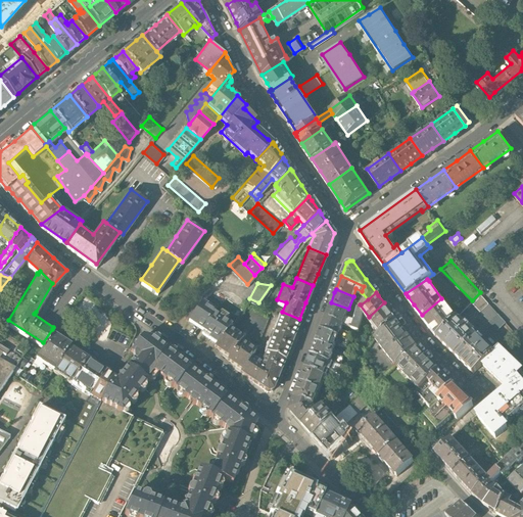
[(506,321),(482,294),(474,302),(497,328),(506,321)]
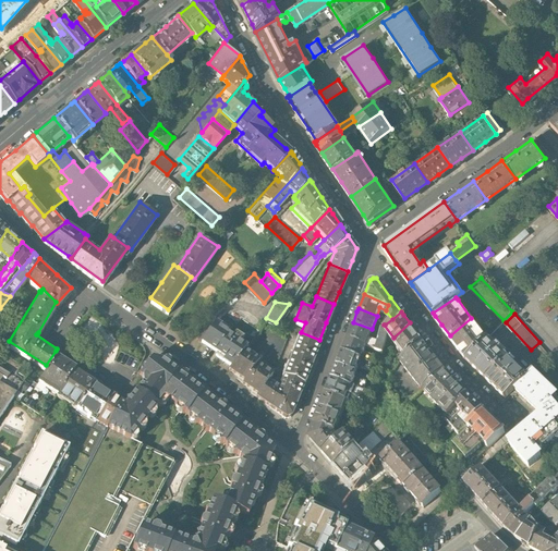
[(216,350),(231,360),(244,344),(246,342),(228,329),(229,326),(216,317),(202,335),(218,347),(216,350)]
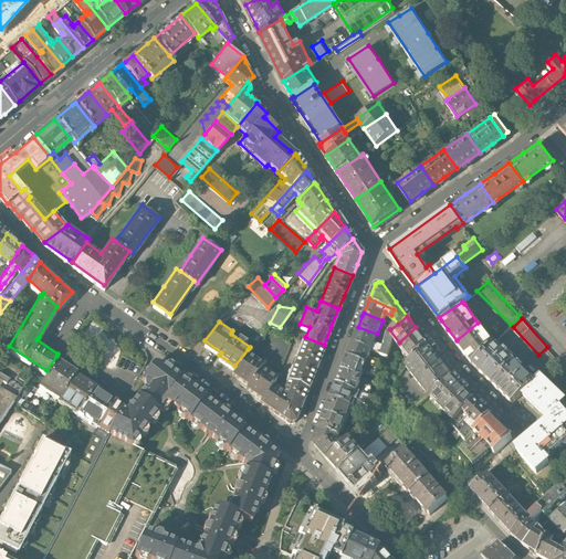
[(478,323),(457,340),(464,351),(472,360),(493,341),(478,323)]
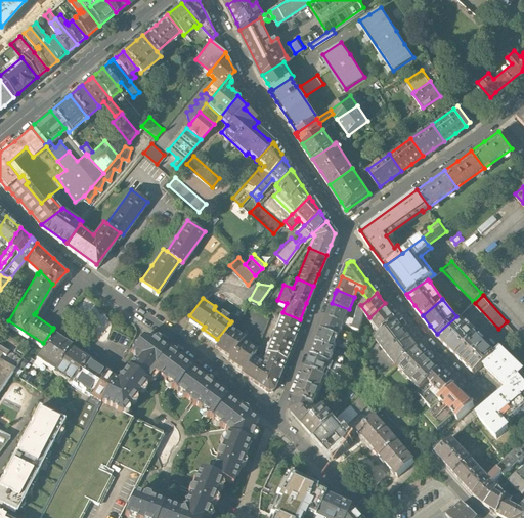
[(331,305),(326,315),(344,322),(354,327),(355,320),(346,316),(349,309),(332,303),(331,305)]
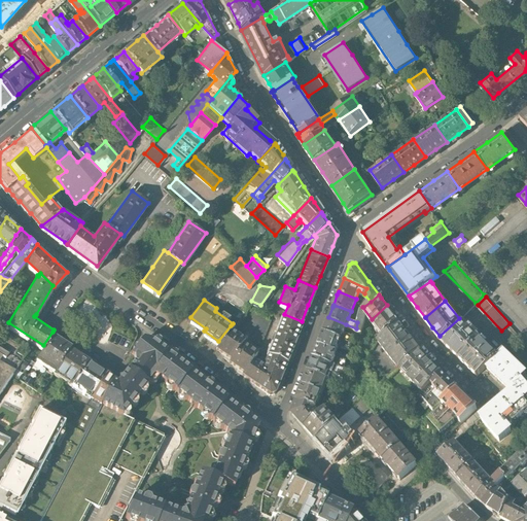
[(393,314),(387,305),(372,319),(382,333),(398,320),(393,314)]
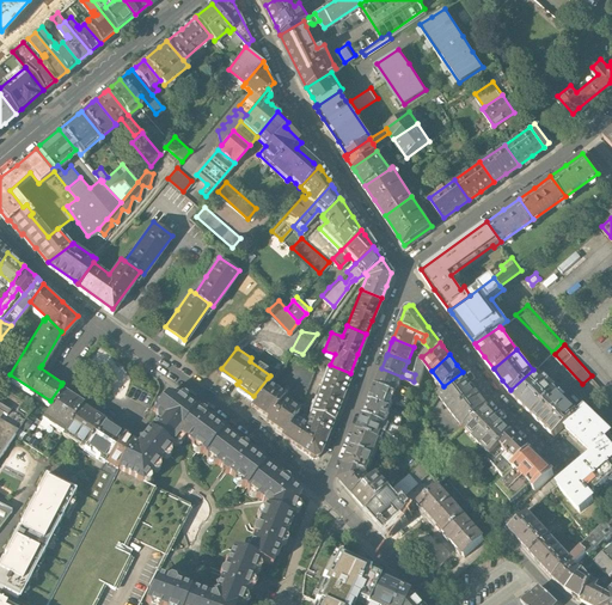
[(312,407),(334,415),(342,395),(350,373),(330,365),(326,364),(322,376),(324,377),(317,393),(314,393),(310,405),(312,407)]
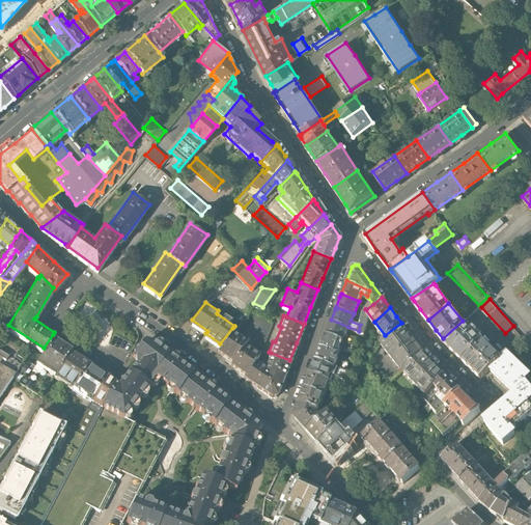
[(330,322),(326,332),(354,344),(357,336),(348,333),(347,335),(345,334),(348,327),(331,320),(330,322)]
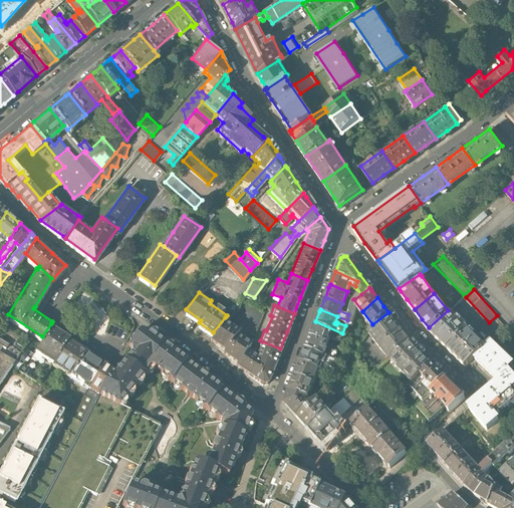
[(448,310),(429,327),(439,337),(447,345),(467,327),(449,309),(448,310)]
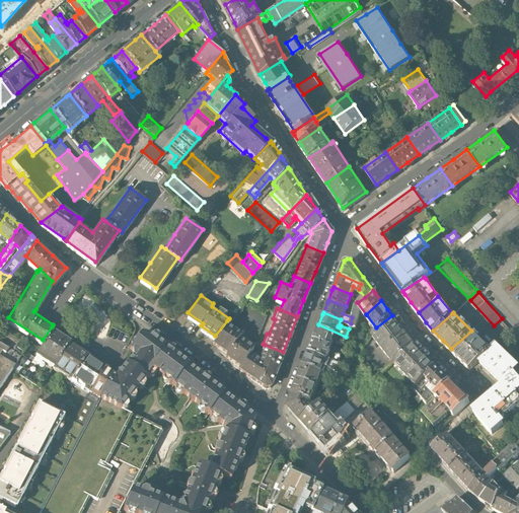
[(392,359),(413,341),(403,330),(392,315),(376,327),(372,333),(392,359)]
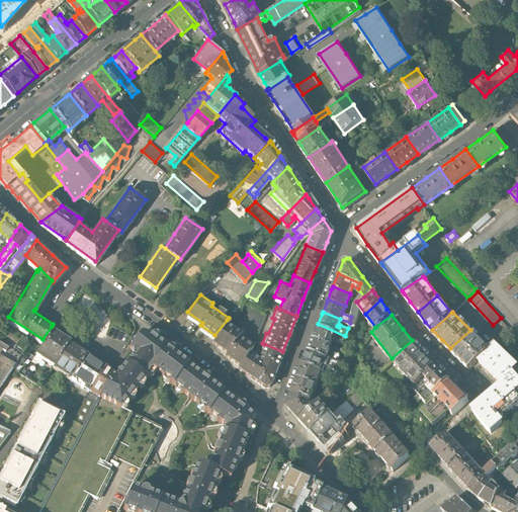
[(241,330),(227,320),(214,335),(212,337),(228,347),(239,332),(241,330)]
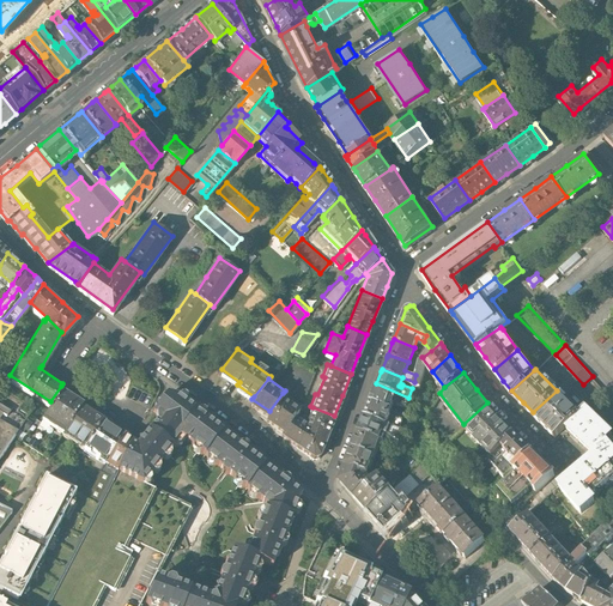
[(371,395),(370,398),(390,406),(395,395),(399,397),(398,401),(407,404),(408,398),(376,383),(371,395)]
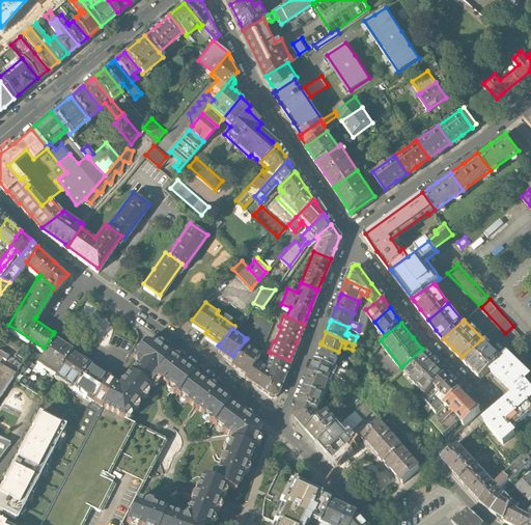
[(55,370),(71,348),(64,342),(53,334),(44,348),(37,358),(55,370)]
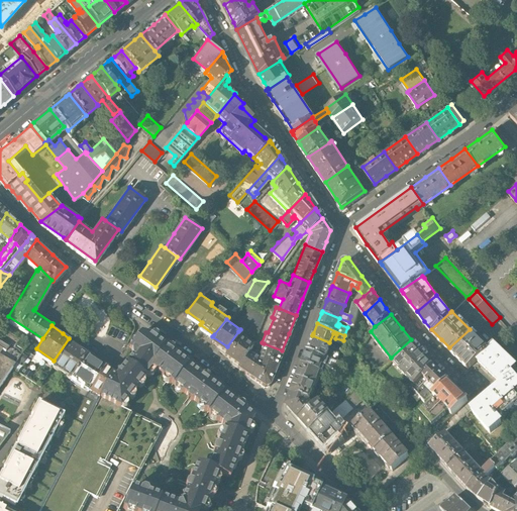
[(132,349),(126,356),(145,371),(151,363),(172,378),(188,359),(175,348),(150,329),(141,327),(129,342),(131,343),(132,349)]
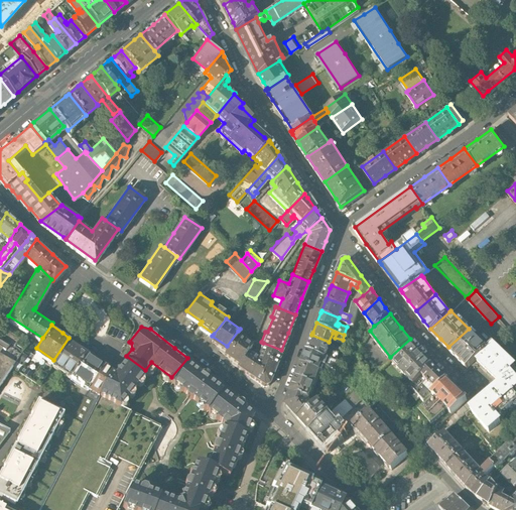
[(488,347),(469,329),(448,347),(459,358),(468,366),(477,358),(488,347)]
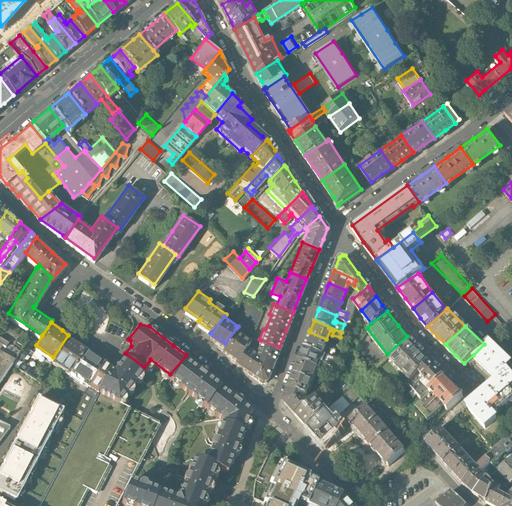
[(223,346),(237,356),(246,344),(250,338),(236,328),(225,343),(223,346)]
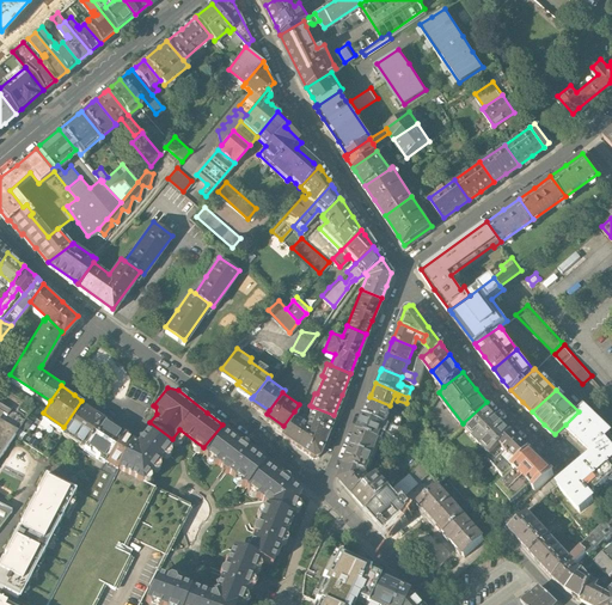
[(0,451),(13,431),(14,428),(24,416),(10,407),(12,403),(0,395),(0,451)]
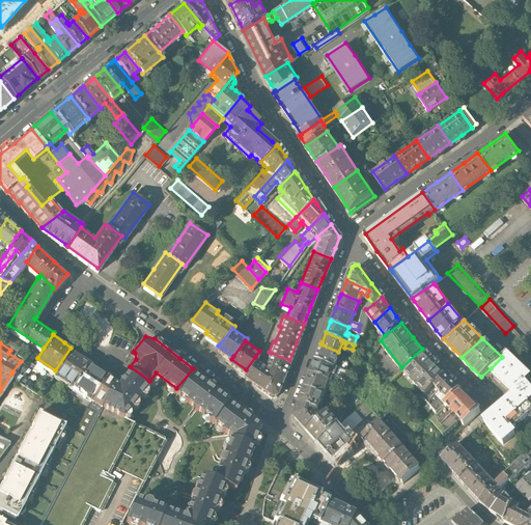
[(316,356),(316,358),(346,370),(350,362),(336,356),(338,352),(320,344),(320,347),(316,356)]
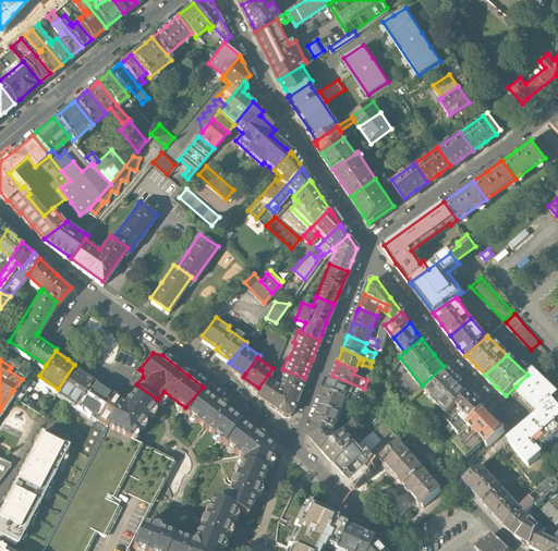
[(84,371),(74,365),(58,389),(57,391),(76,403),(94,377),(84,371)]
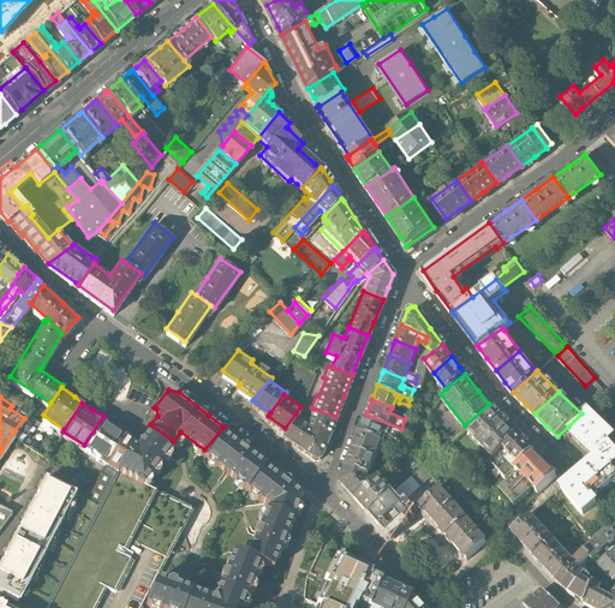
[(502,419),(489,404),(465,425),(494,453),(515,433),(502,419)]
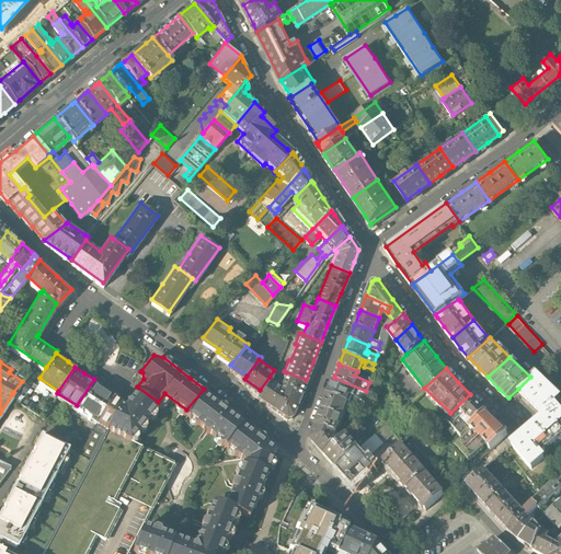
[(530,377),(518,389),(527,397),(541,413),(544,415),(519,436),(513,440),(534,464),(560,440),(560,400),(558,396),(560,394),(558,391),(557,391),(536,371),(530,377)]
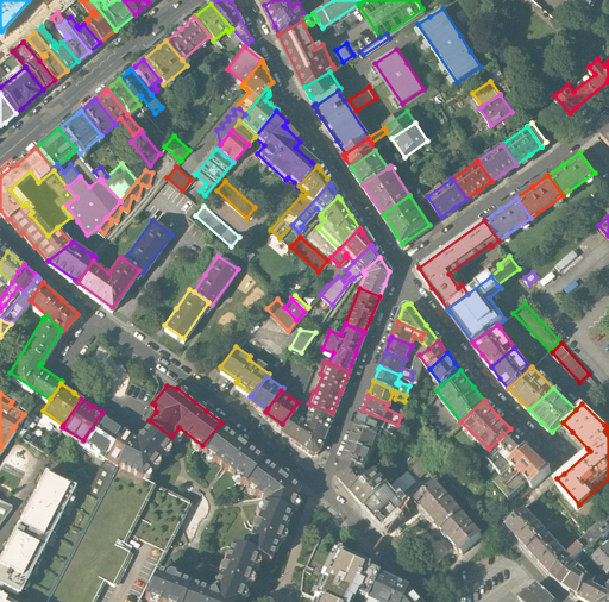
[(312,449),(318,447),(325,430),(332,413),(311,405),(305,418),(296,438),(312,449)]
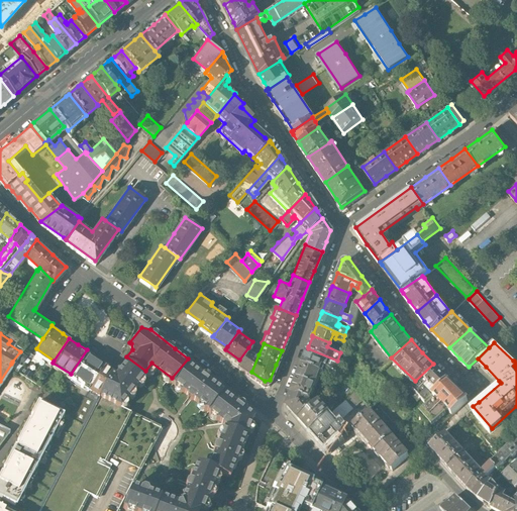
[(259,354),(248,347),(239,360),(237,362),(251,372),(259,354)]
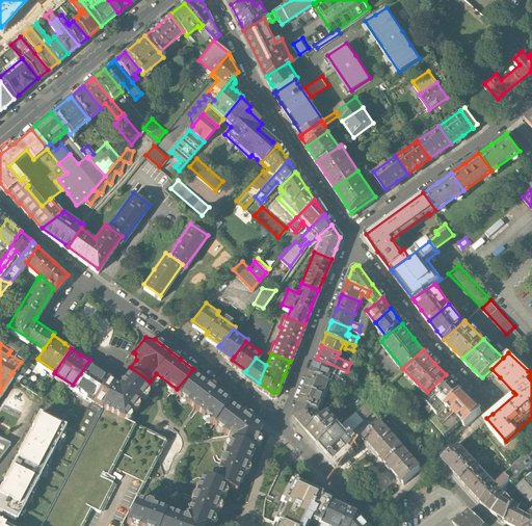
[(316,360),(312,371),(329,378),(331,372),(345,379),(347,371),(317,359),(316,360)]
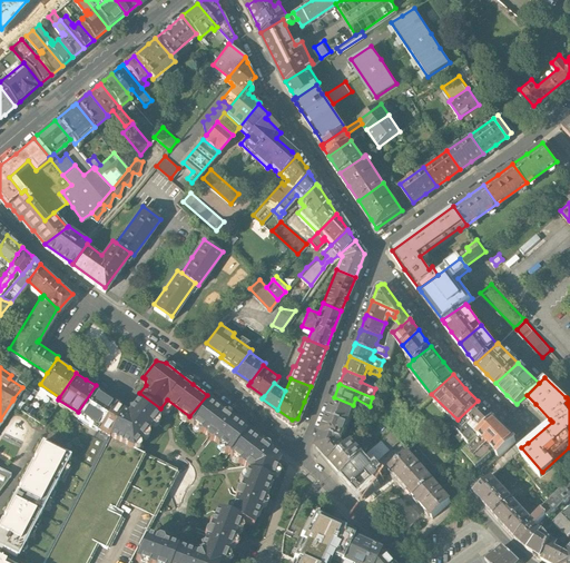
[(98,426),(98,425),(116,399),(105,392),(96,385),(78,412),(78,413),(98,426)]
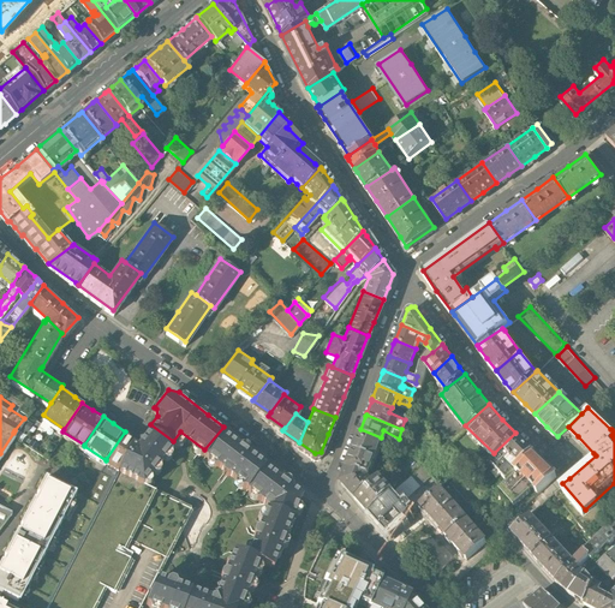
[(173,441),(150,424),(138,440),(132,437),(118,465),(144,478),(173,441)]
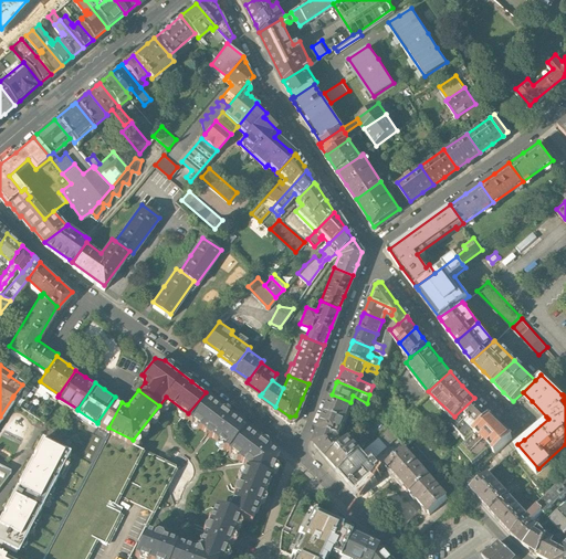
[(220,403),(206,392),(188,413),(228,443),(243,421),(220,403)]
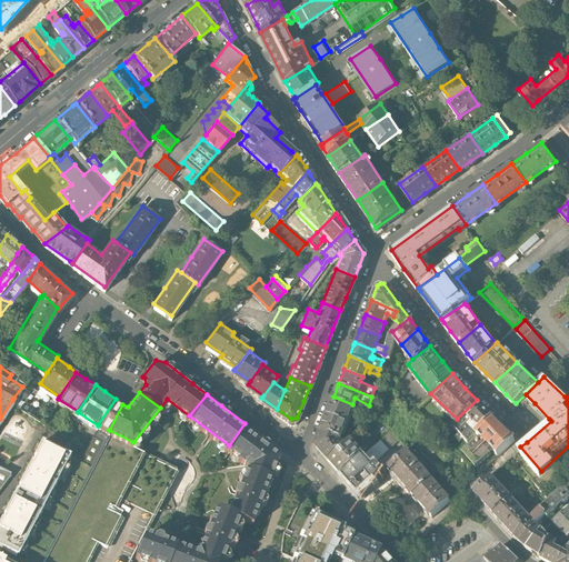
[(325,420),(343,428),(352,404),(333,397),(331,402),(325,420)]
